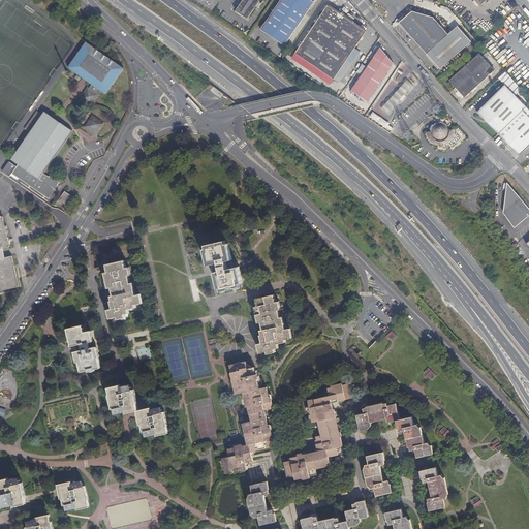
[(245,0),(237,12),(247,20),(259,0),(245,0)]
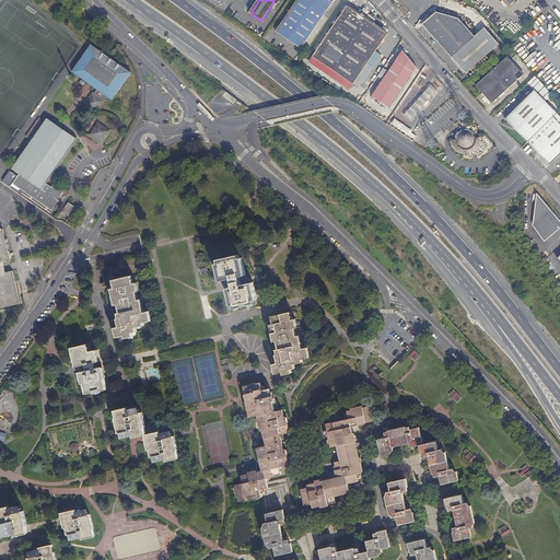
[(296,0),(276,31),(301,48),(333,0),(296,0)]
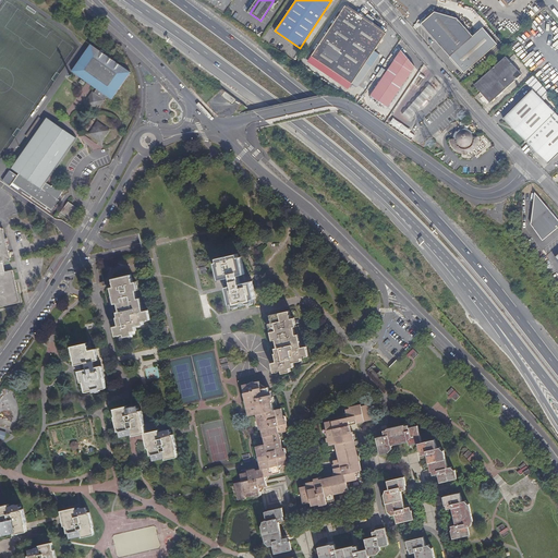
[(311,56),(346,77),(352,82),(385,32),(379,28),(364,19),(364,13),(360,10),(355,12),(344,5),(311,56)]
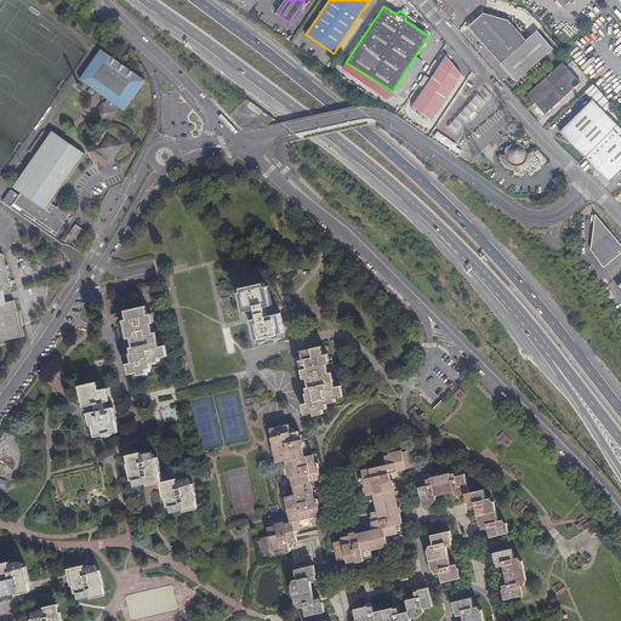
[(468,26),(500,64),(525,40),(510,21),(484,12),(468,26)]
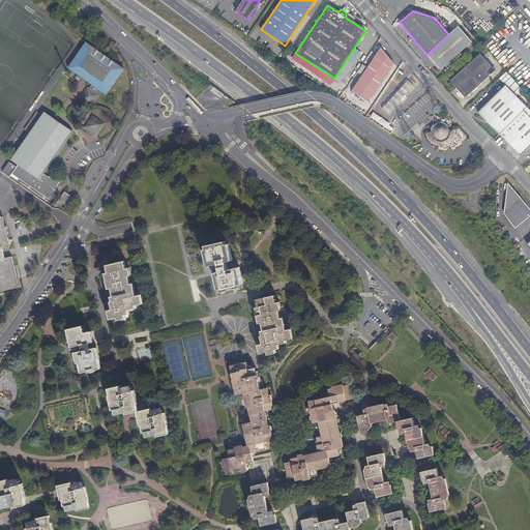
[(448,34),(427,55),(440,70),(472,42),(458,26),(448,34)]
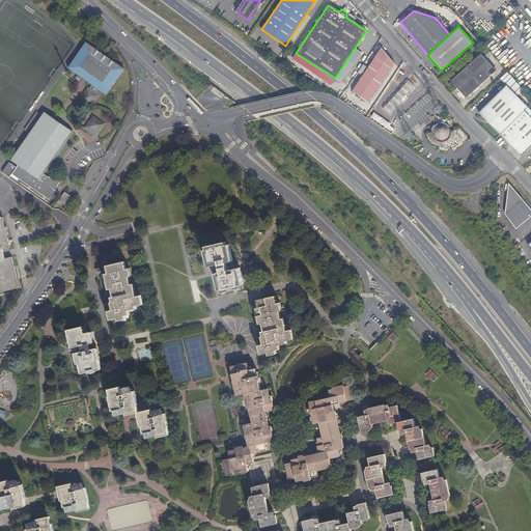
[(89,104),(92,106),(103,92),(107,95),(124,70),(87,44),(68,68),(92,87),(89,90),(88,92),(86,91),(80,99),(82,100),(81,102),(87,107),(89,104)]
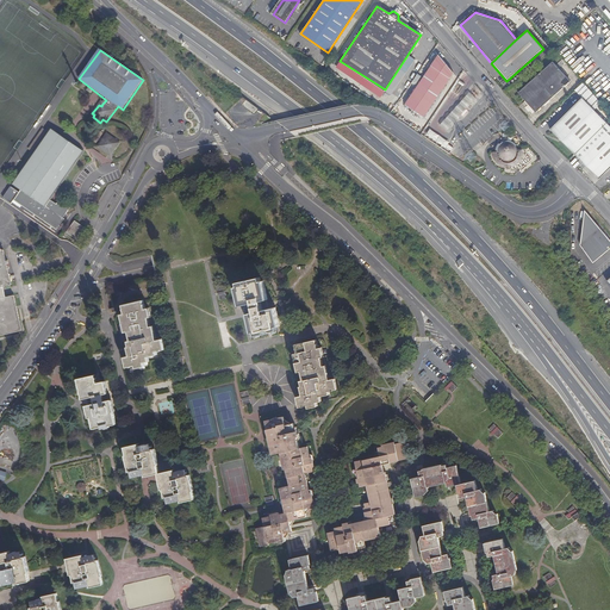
[(454,73),(440,55),(405,104),(424,117),(454,73)]
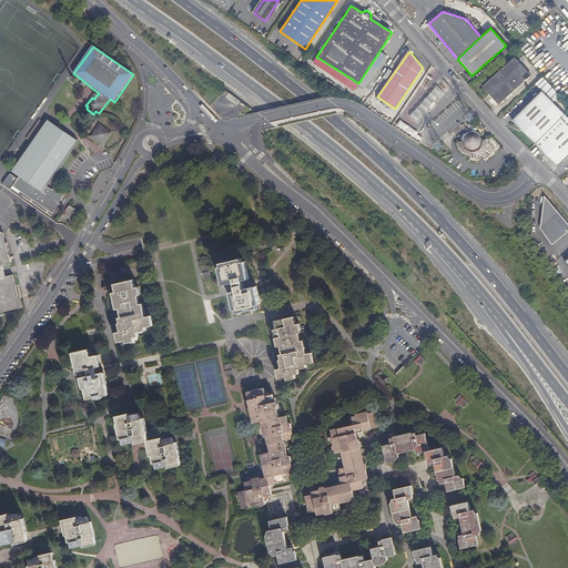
[(515,57),(483,85),(499,103),(531,75),(515,57)]
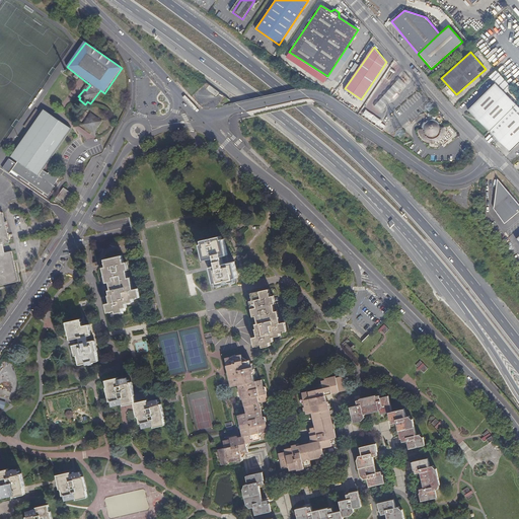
[(374,95),(379,98),(388,80),(383,78),(374,95)]
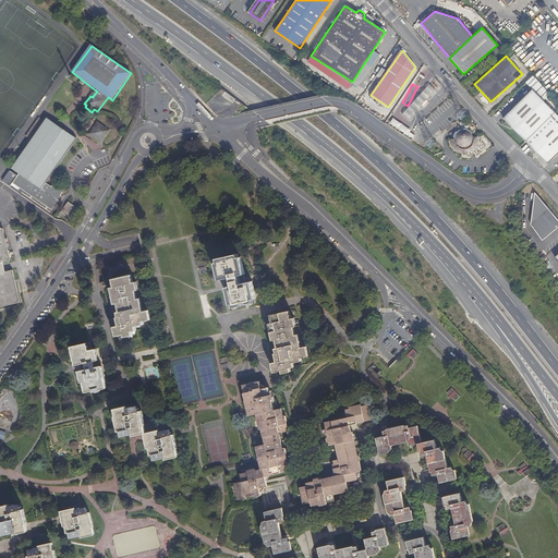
[(431,85),(403,114),(409,120),(437,91),(431,85)]
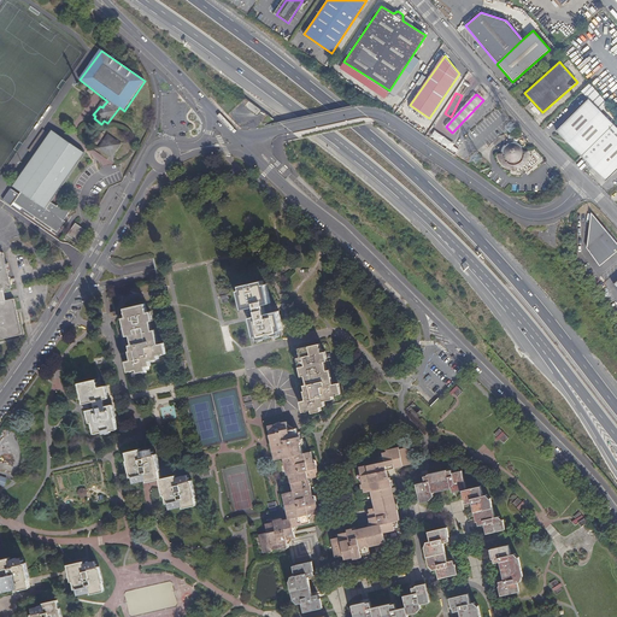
[(616,127),(589,98),(557,130),(606,181),(616,170),(616,127)]
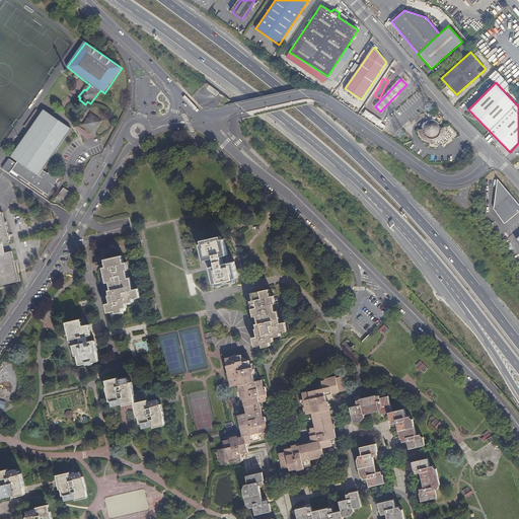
[(43,109),(10,157),(17,162),(15,165),(8,160),(2,170),(9,175),(11,171),(48,197),(55,187),(53,186),(55,181),(56,182),(60,176),(51,170),(48,174),(42,170),(71,129),(43,109)]
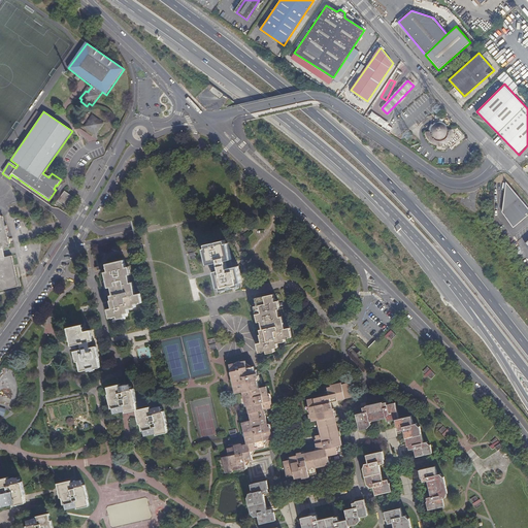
[(104,124),(93,116),(85,127),(96,135),(104,124)]
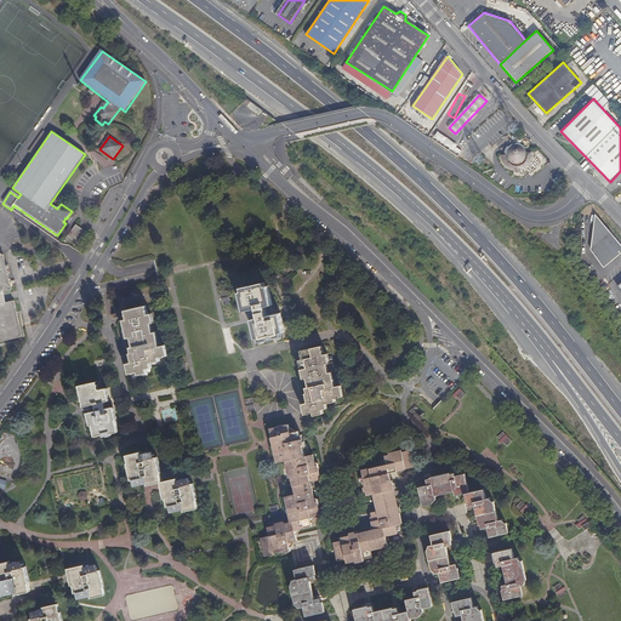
[(534,158),(534,157),(534,155),(533,154),(533,153),(533,152),(527,153),(525,148),(527,148),(525,147),(524,146),(523,146),(523,144),(522,144),(520,144),(519,143),(518,143),(517,143),(516,143),(514,144),(513,144),(512,144),(511,146),(510,146),(510,147),(508,147),(507,148),(506,151),(506,153),(505,155),(503,155),(503,157),(503,158),(503,160),(503,161),(505,163),(505,164),(506,165),(507,166),(508,166),(508,167),(510,169),(511,167),(512,169),(513,169),(514,170),(516,170),(517,171),(518,171),(518,172),(522,172),(522,170),(523,170),(524,170),(525,169),(527,169),(528,169),(528,167),(529,167),(530,166),(531,165),(531,164),(533,163),(533,161),(533,160),(534,159),(534,158)]
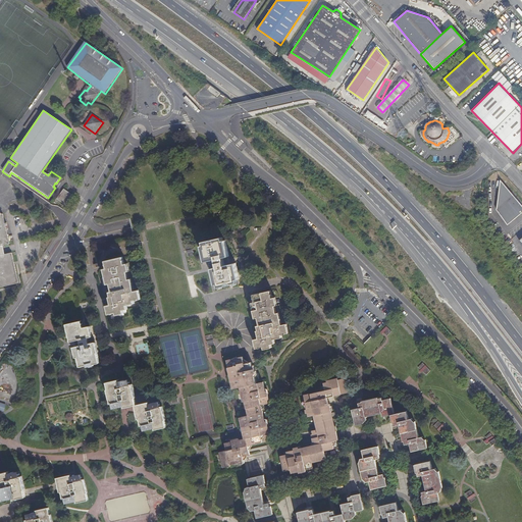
[(507,225),(521,212),(521,207),(502,181),(500,183),(498,210),(507,225)]
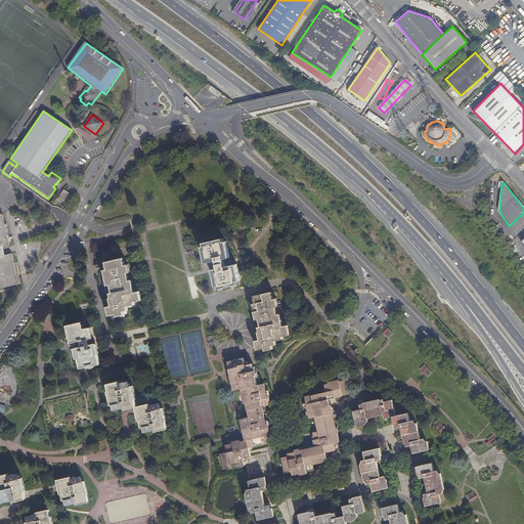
[(74,198),(63,190),(56,200),(67,207),(74,198)]
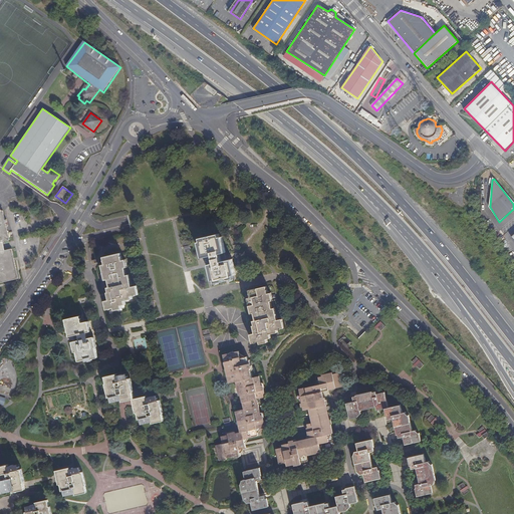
[(10,241),(3,211),(0,211),(0,283),(19,279),(12,249),(4,250),(3,242),(10,241)]
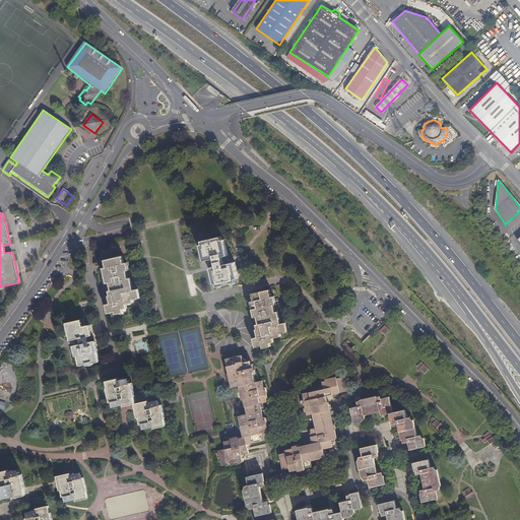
[(224,238),(223,235),(204,239),(205,243),(203,243),(207,258),(217,256),(219,265),(214,266),(217,281),(219,281),(220,284),(240,280),(239,277),(240,277),(241,277),(237,260),(232,261),(230,262),(228,254),(230,253),(225,237),(224,238)]
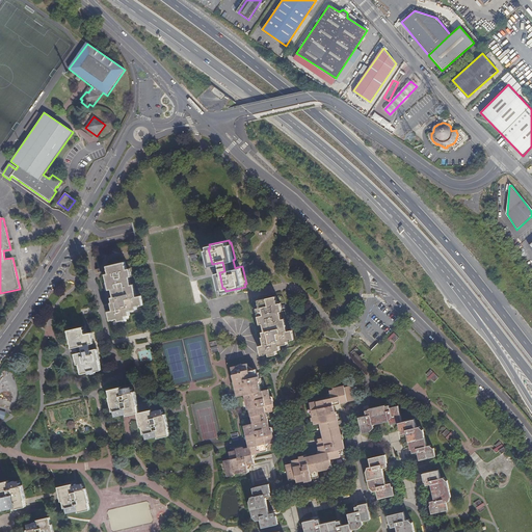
[(135,282),(134,273),(131,274),(129,266),(111,270),(112,278),(109,278),(112,289),(116,289),(117,296),(114,296),(116,310),(112,310),(114,319),(122,318),(122,319),(127,319),(126,316),(130,315),(129,310),(137,309),(136,307),(143,304),(141,295),(138,296),(136,287),(134,288),(133,282),(135,282)]
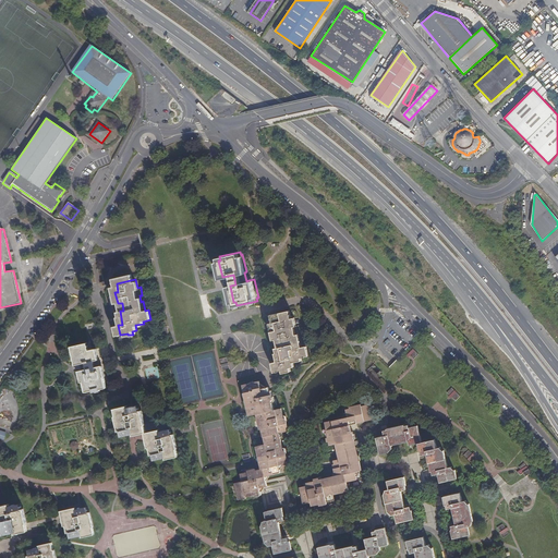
[(290,310),(270,314),(273,323),(269,324),(273,339),(276,339),(278,347),(275,348),(277,353),(275,353),(277,361),(270,362),(274,373),(282,371),(282,373),(291,371),(291,367),(295,366),(294,362),(302,360),(301,358),(310,355),(307,346),(300,348),(298,335),(295,335),(293,329),(295,328),(293,317),(291,318),(290,310)]
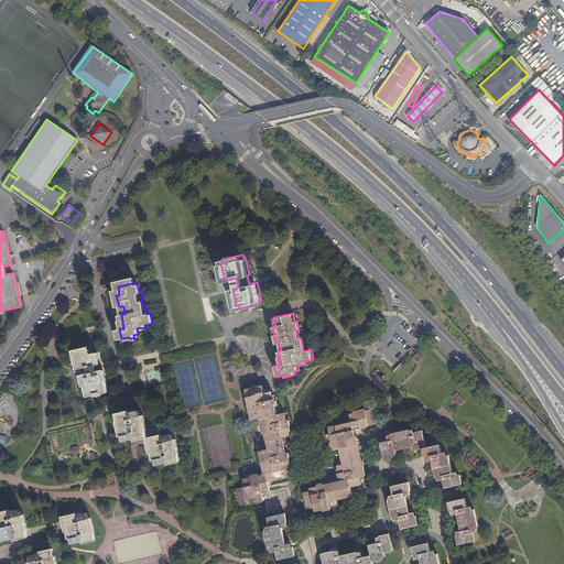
[(93,393),(93,394),(94,394),(95,397),(96,396),(97,398),(101,397),(100,394),(108,393),(105,378),(102,378),(101,371),(102,371),(102,369),(96,370),(95,366),(99,365),(96,353),(90,354),(88,354),(86,347),(72,351),(76,370),(78,369),(84,368),(85,373),(83,375),(87,394),(93,393)]
